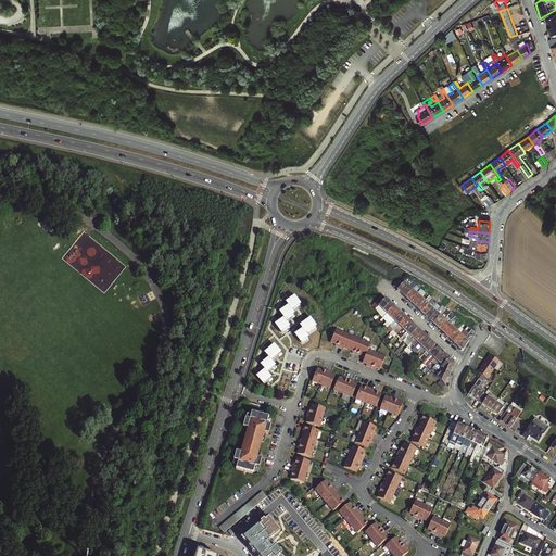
[(482,241),(478,241),(465,238),(464,241),(478,245),(477,250),(488,251),(488,249),(489,242),(482,241)]
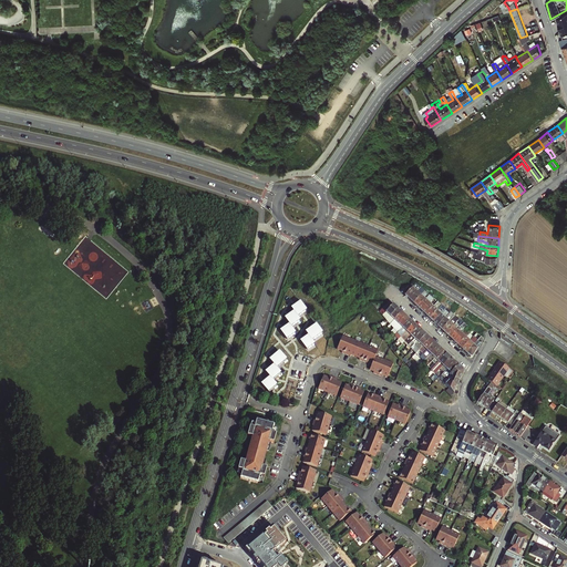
[(497,256),(486,255),(476,251),(474,257),(476,257),(487,261),(497,263),(497,256)]
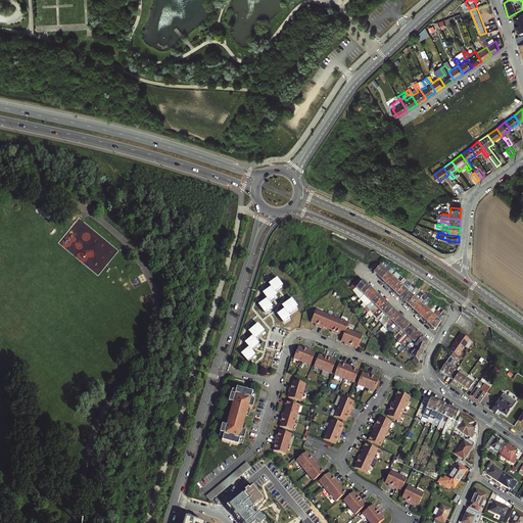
[(381,266),(378,264),(373,270),(375,272),(374,273),(378,277),(388,266),(384,263),(381,266)]
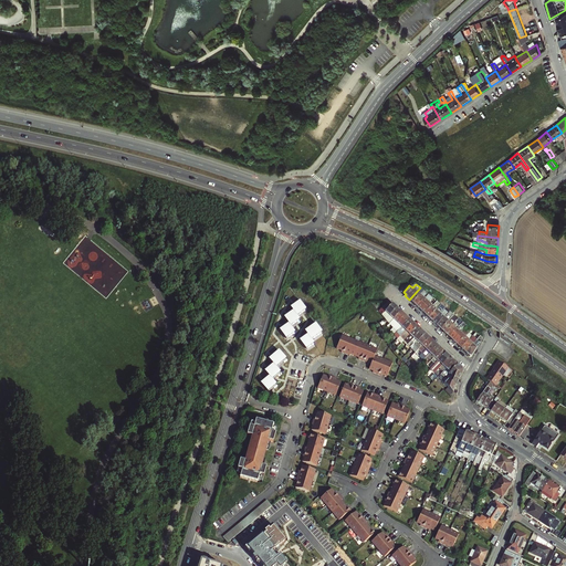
[(420,287),(409,300),(413,303),(425,292),(420,287)]
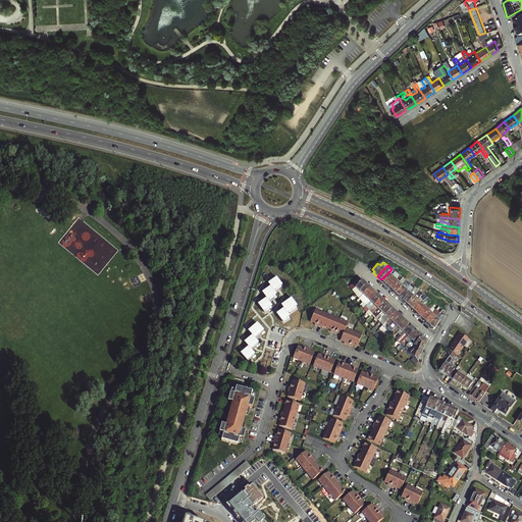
[(392,269),(381,279),(381,280),(384,283),(396,272),(392,269)]
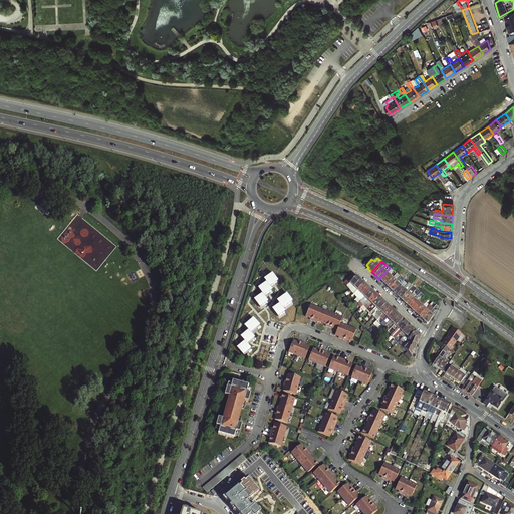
[(390,268),(378,279),(379,279),(382,282),(394,271),(390,268)]
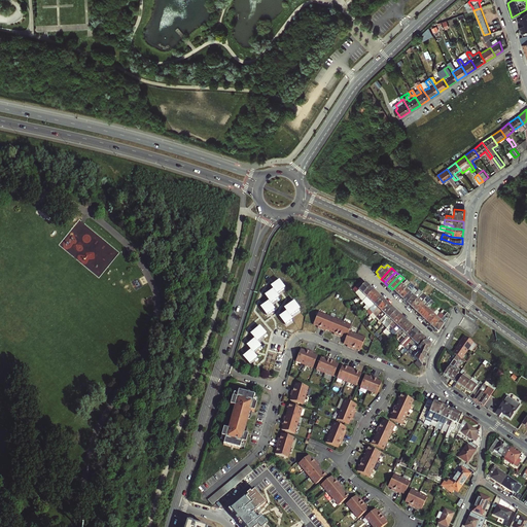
[(403,278),(392,289),(396,293),(403,285),(406,283),(408,281),(403,278)]
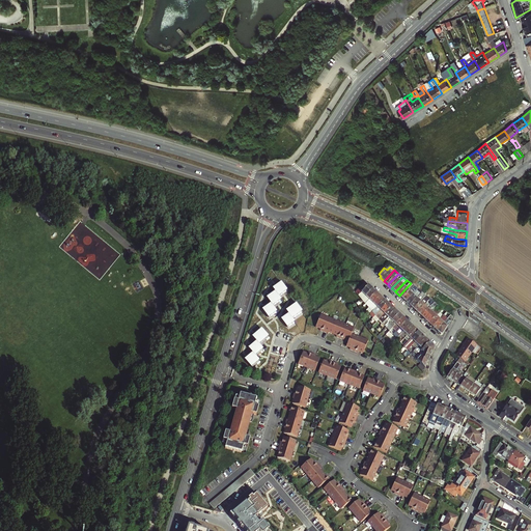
[(356,291),(362,300),(373,288),(369,284),(368,285),(365,282),(356,291)]
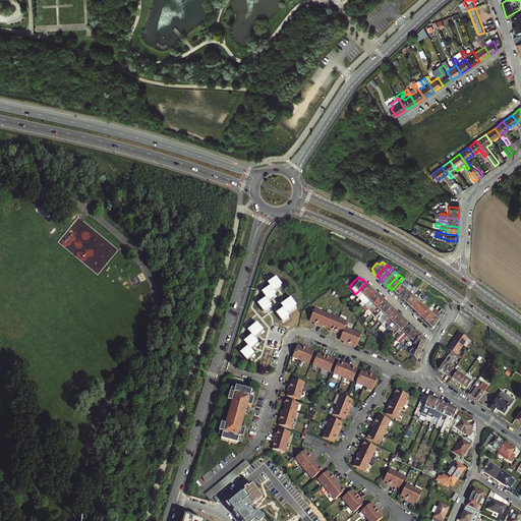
[(271,286),(273,290),(281,284),(276,278),(268,283),(271,286)]
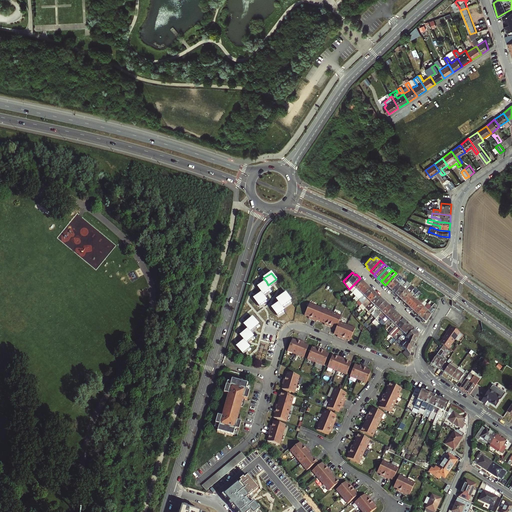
[(392,277),(385,285),(388,288),(395,281),(398,278),(400,276),(396,273),(394,275),(396,276),(393,279),(392,277)]
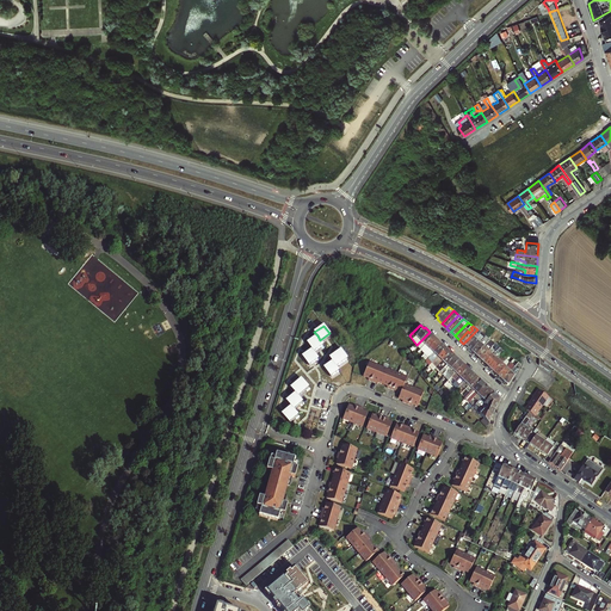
[(430,332),(417,345),(421,350),(433,335),(430,332)]
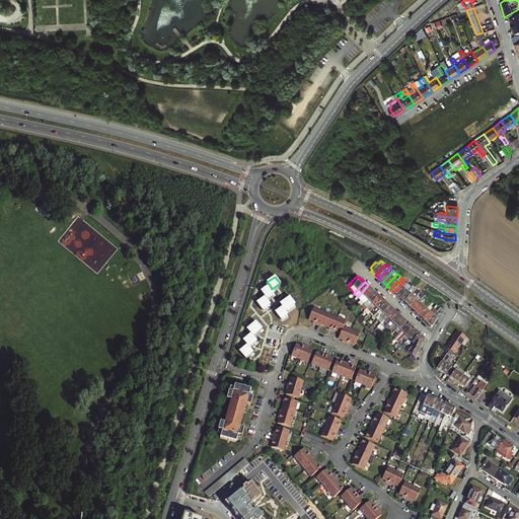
[(397,296),(400,299),(414,286),(410,283),(408,285),(404,288),(397,296)]
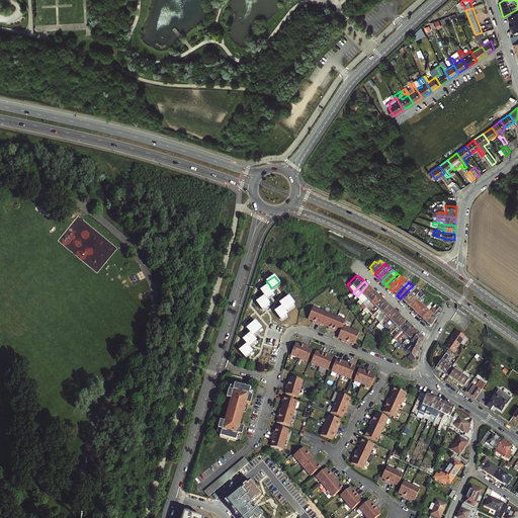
[(265,296),(265,297),(273,291),(271,288),(269,284),(261,290),(265,296)]
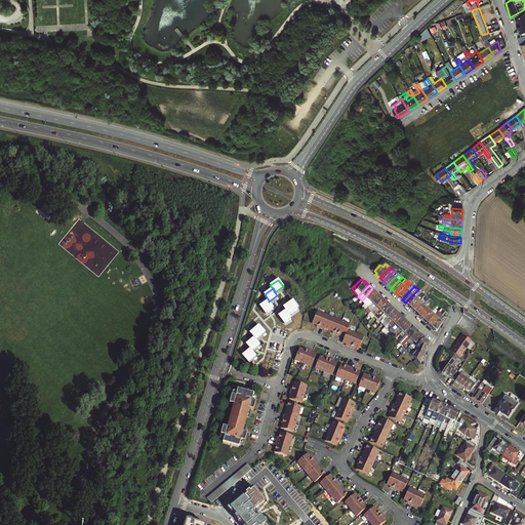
[(372,288),(362,300),(365,304),(376,292),(372,288)]
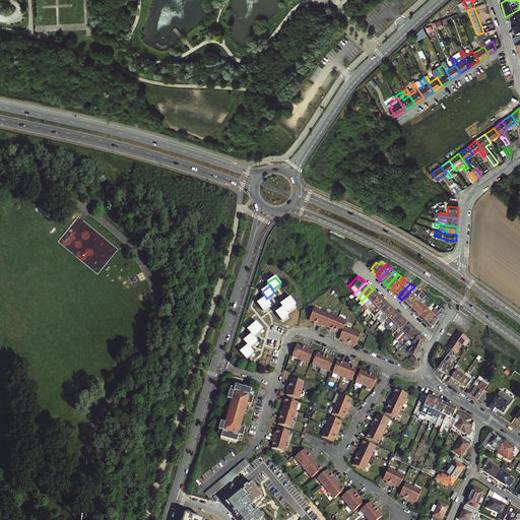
[(401,285),(394,293),(398,297),(405,288),(401,285)]
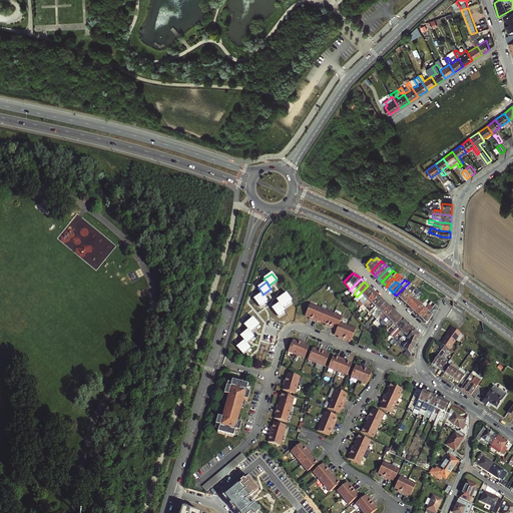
[(396,296),(400,299),(413,286),(409,283),(396,296)]
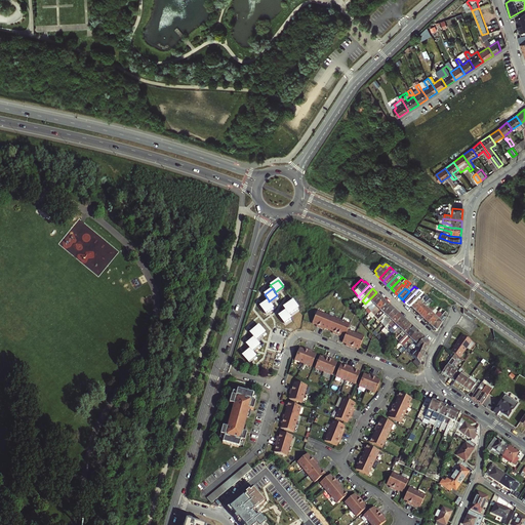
[(376,292),(365,304),(368,308),(380,295),(376,292)]
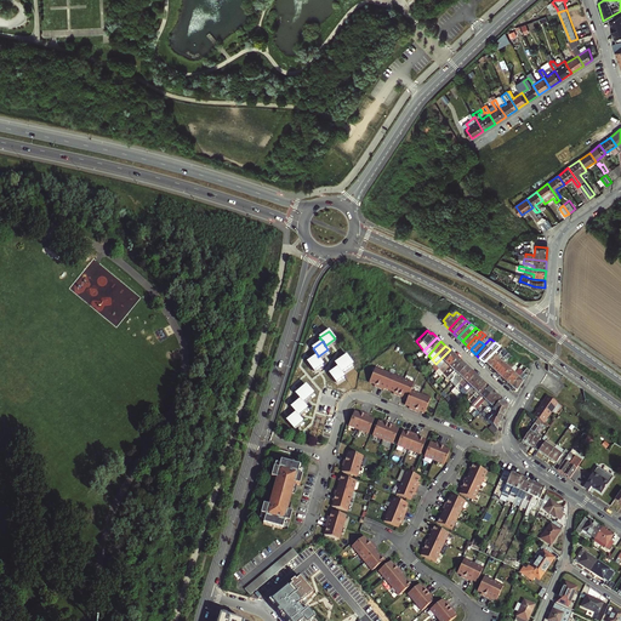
[(484,362),(489,366),(505,351),(500,346),(484,362)]
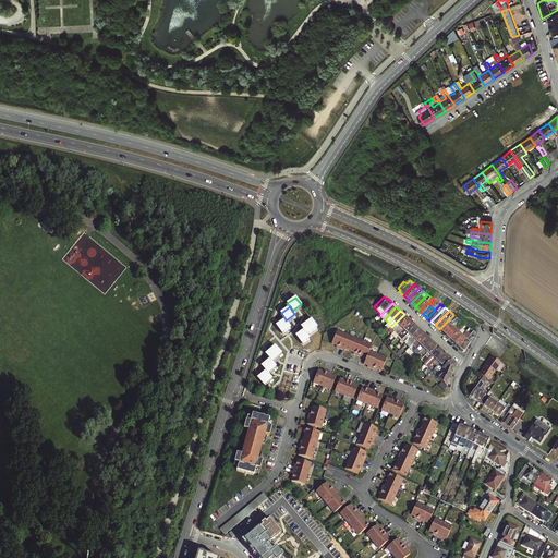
[(404,314),(391,327),(396,331),(397,329),(399,328),(408,318),(404,314)]
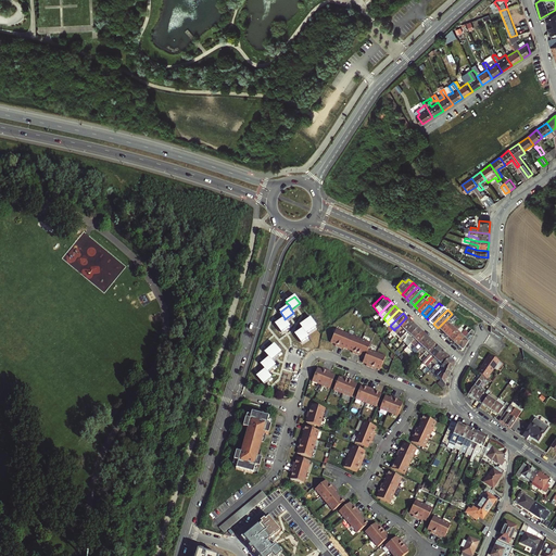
[(438,328),(441,331),(449,324),(454,318),(455,317),(452,314),(438,328)]
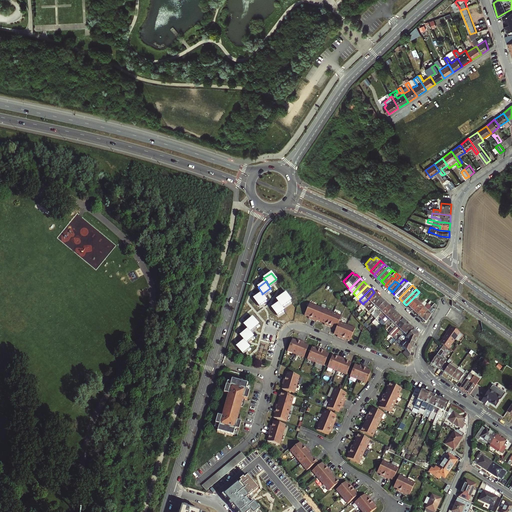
[(374,292),(366,301),(370,304),(378,295),(374,292)]
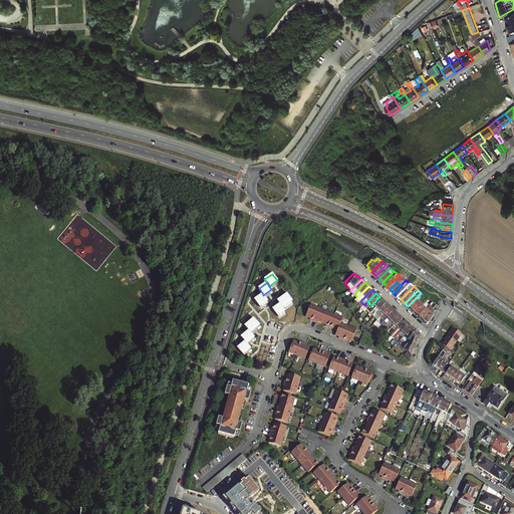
[(254,300),(259,306),(267,301),(263,295),(263,294),(254,300)]
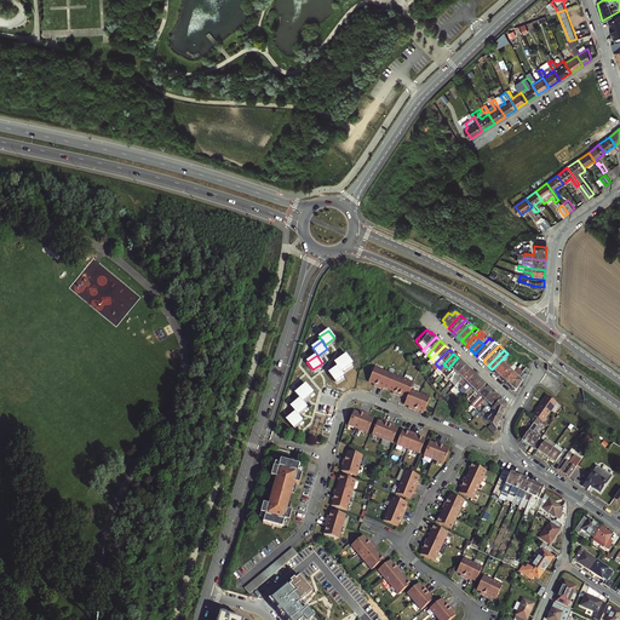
[(352,363),(346,355),(334,363),(338,367),(340,371),(352,363)]
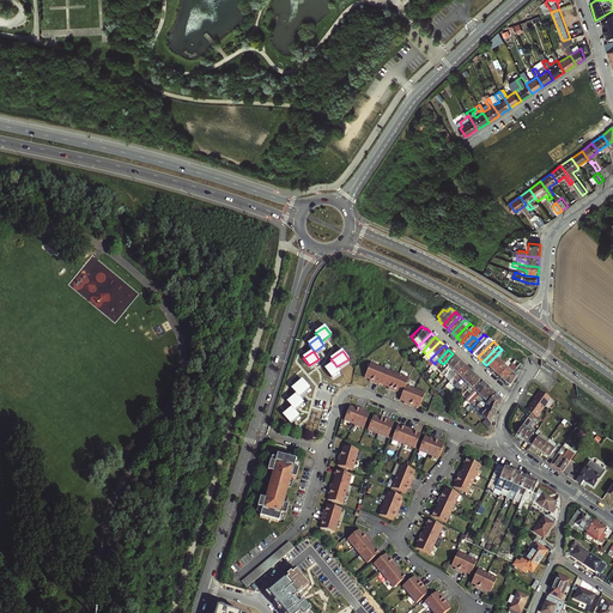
[(443,364),(447,369),(457,358),(453,353),(443,364)]
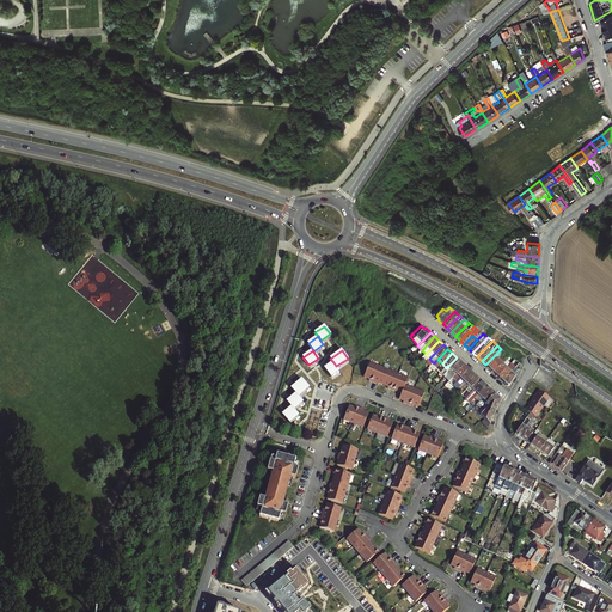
[(485,365),(490,369),(499,361),(494,356),(485,365)]
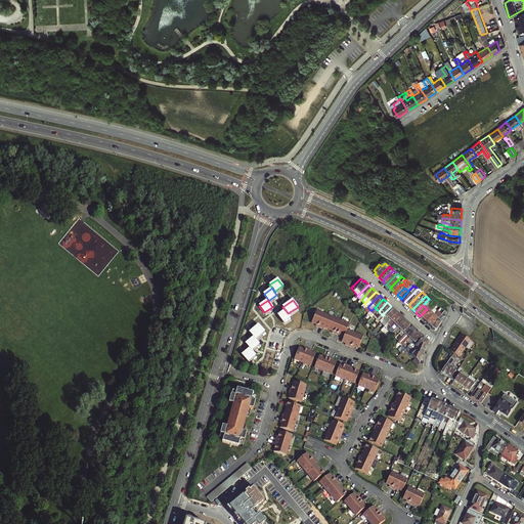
[(386,319),(388,316),(395,309),(391,306),(382,315),(386,319)]
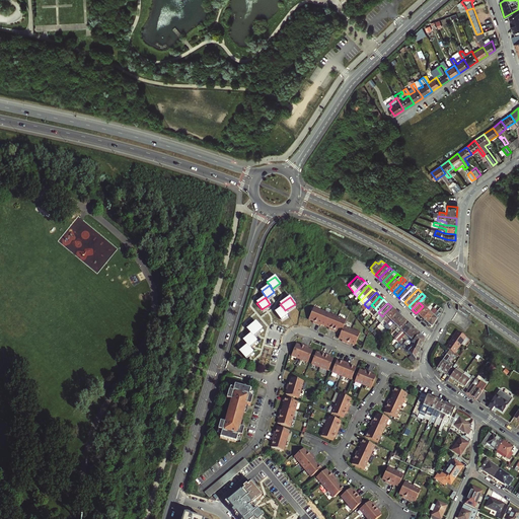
[(423,320),(427,323),(437,313),(439,309),(441,308),(437,305),(436,307),(430,313),(423,320)]
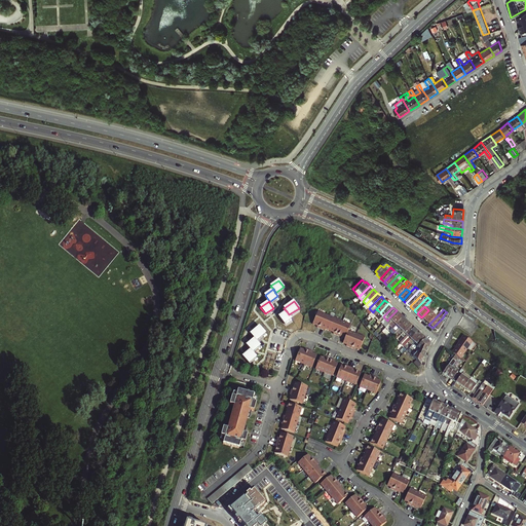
[(397,310),(389,317),(393,322),(401,314),(397,310)]
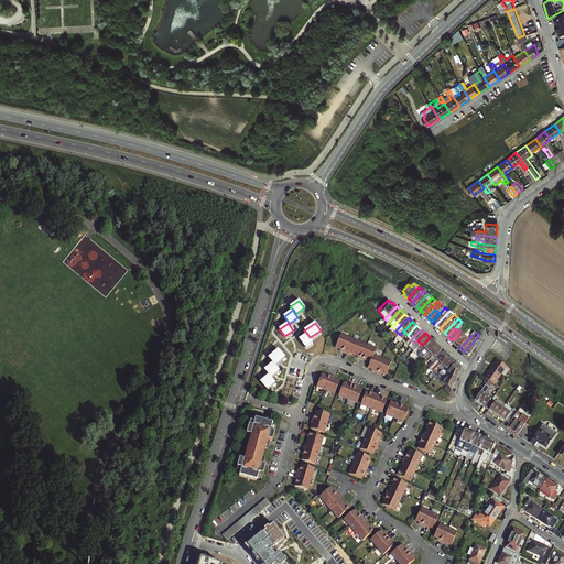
[(459,333),(452,340),(455,344),(463,336),(459,333)]
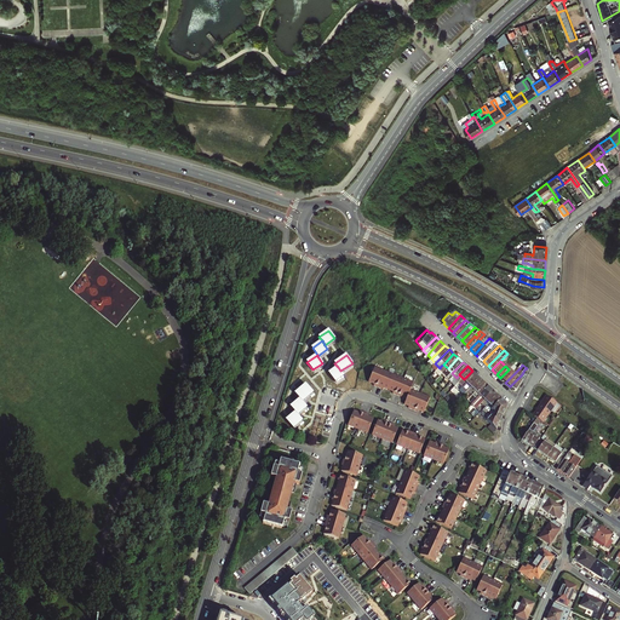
[(340,371),(338,367),(329,373),(334,382),(344,375),(340,371)]
